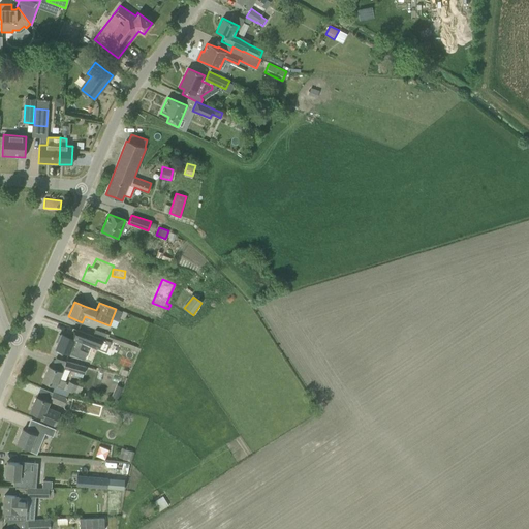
[(58,341),(56,348),(68,353),(85,360),(87,352),(80,349),(82,342),(85,343),(105,352),(111,341),(88,334),(73,328),(72,328),(72,329),(69,336),(69,337),(61,334),(61,335),(59,334),(56,341),(58,341)]
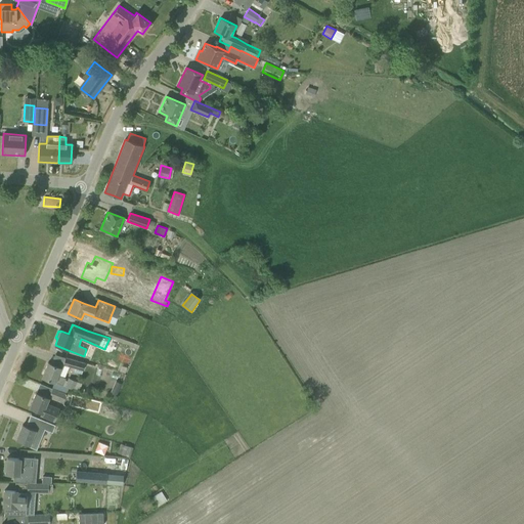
[(92,332),(102,336),(104,331),(94,326),(92,332)]
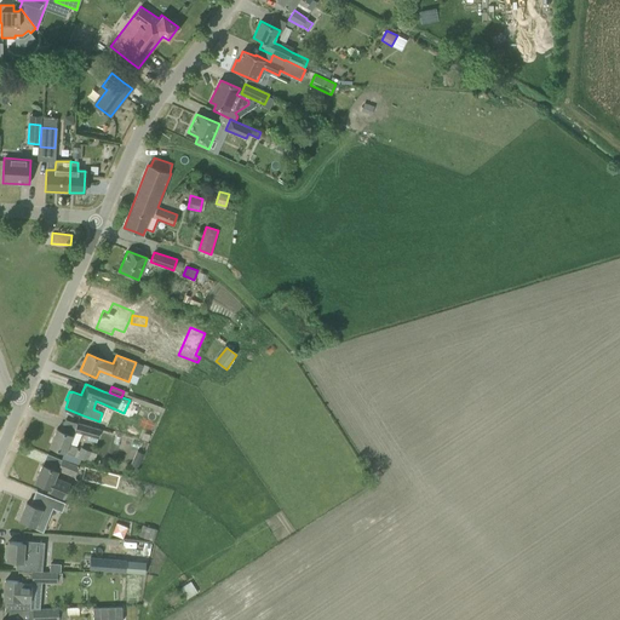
[(74,432),(98,438),(101,430),(76,423),(74,432)]
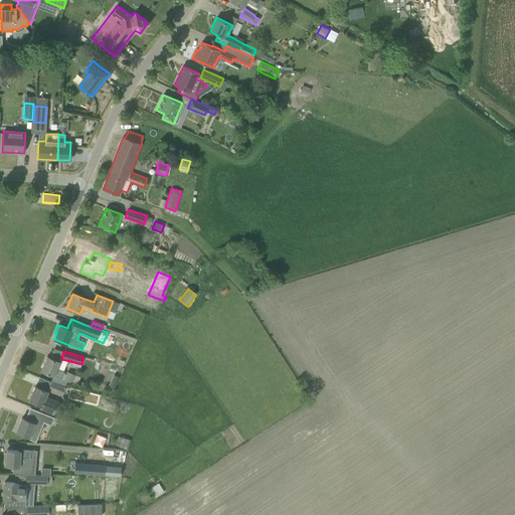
[(47,356),(41,370),(50,374),(52,375),(50,380),(51,381),(51,382),(64,387),(65,387),(64,386),(66,381),(76,385),(79,377),(66,371),(63,379),(61,378),(64,371),(57,368),(60,362),(56,360),(47,356)]
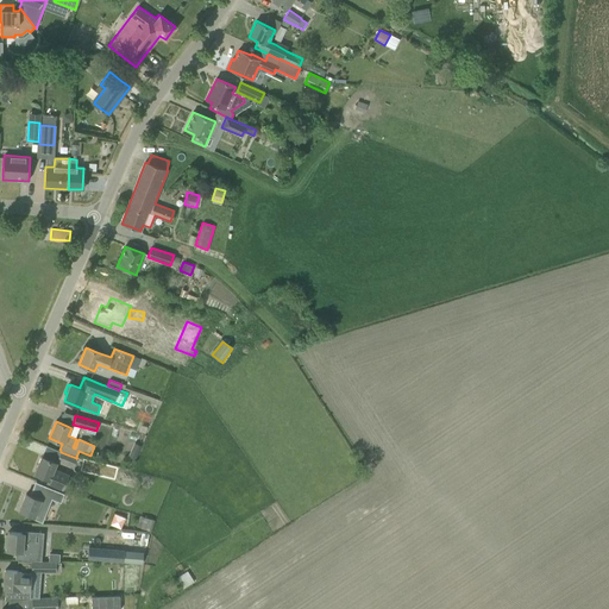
[(127,457),(135,459),(140,446),(133,443),(127,457)]
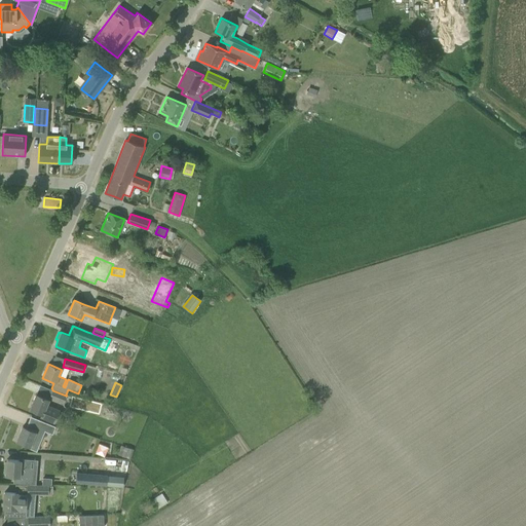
[(52,390),(49,398),(63,404),(66,396),(52,390)]
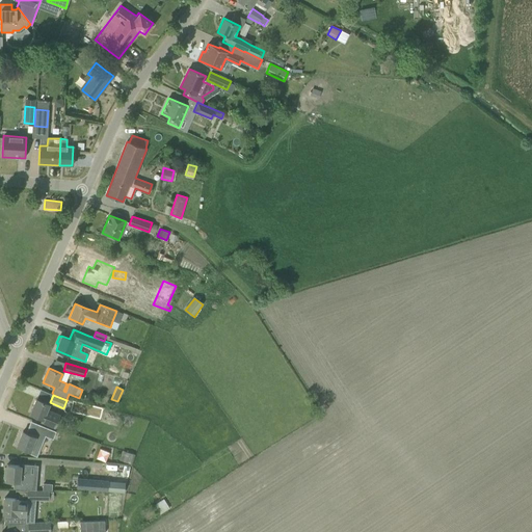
[(58,416),(54,414),(47,410),(49,404),(36,398),(30,414),(43,419),(41,422),(53,427),(58,416)]
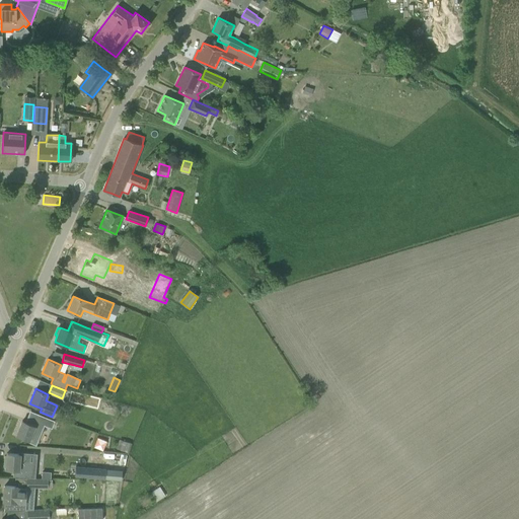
[(22,421),(16,435),(29,440),(28,442),(35,445),(43,429),(45,425),(52,428),(55,421),(39,415),(34,426),(22,421)]
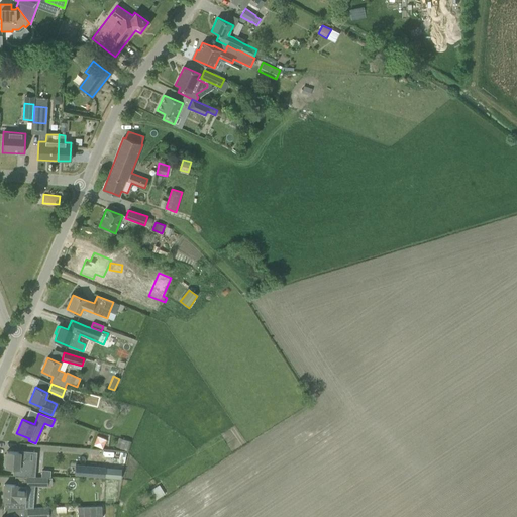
[(119,448),(126,450),(129,441),(122,439),(119,448)]
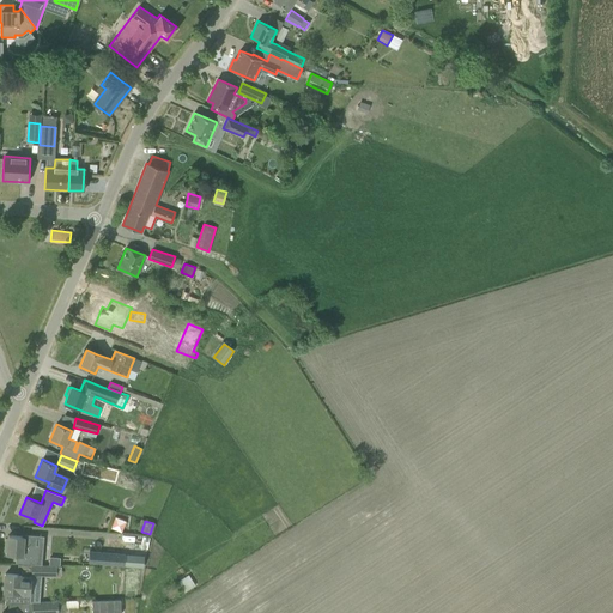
[(5,539),(5,545),(7,545),(6,553),(17,554),(16,563),(31,564),(42,564),(43,547),(34,547),(35,535),(23,534),(22,536),(7,535),(7,539),(5,539)]
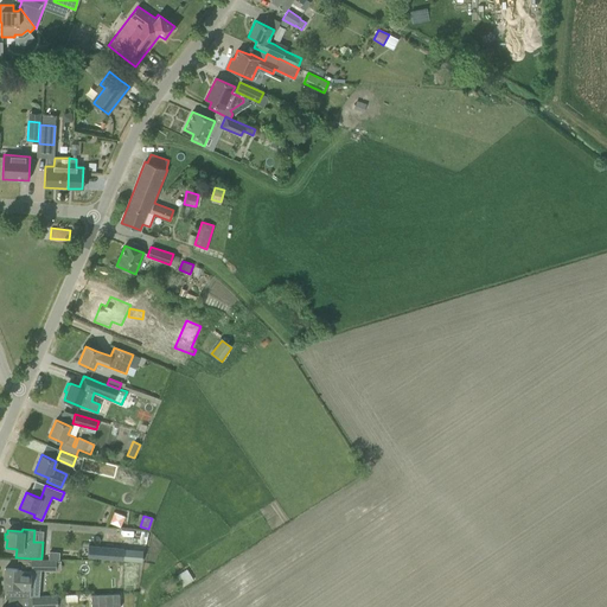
[(88,547),(88,558),(122,561),(122,549),(88,547)]
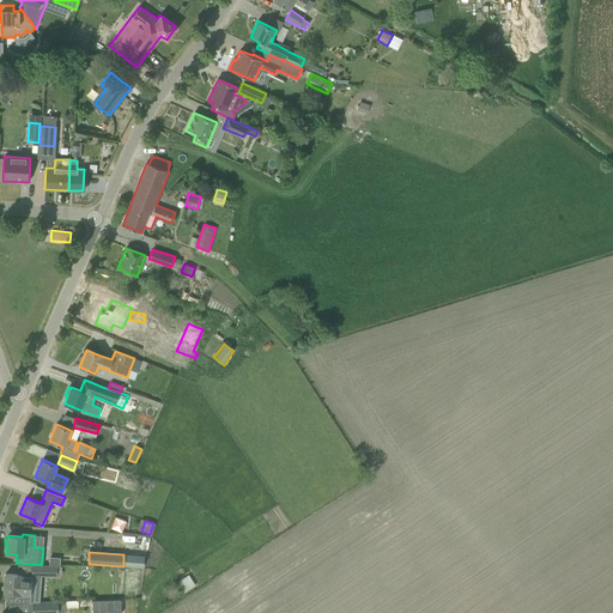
[(31,564),(31,576),(56,576),(56,564),(42,564),(31,564)]
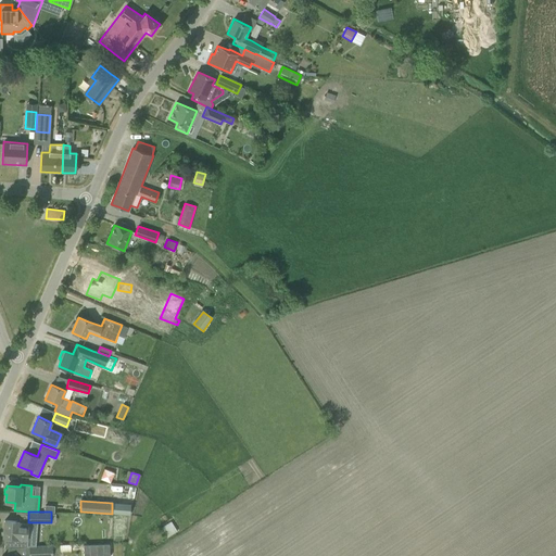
[(4,518),(3,536),(4,536),(3,548),(8,548),(26,547),(26,539),(27,521),(19,520),(20,519),(4,518)]
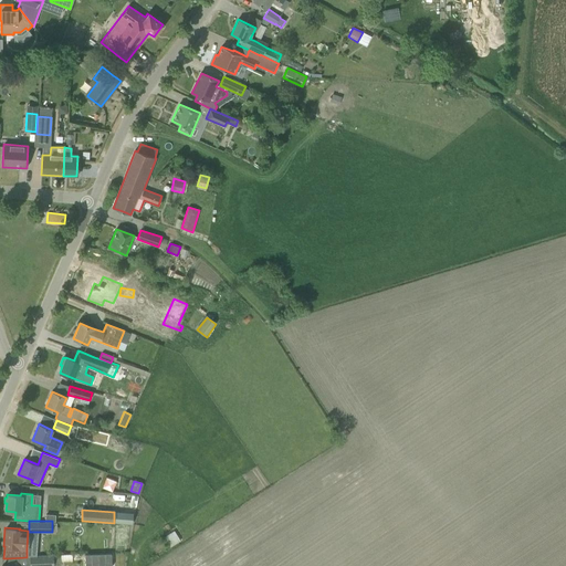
[(165,535),(170,545),(180,540),(175,531),(165,535)]
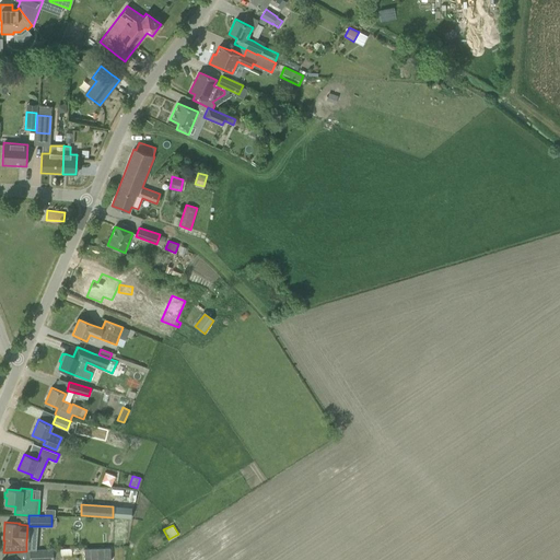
[(109,559),(109,548),(83,549),(83,559),(109,559)]
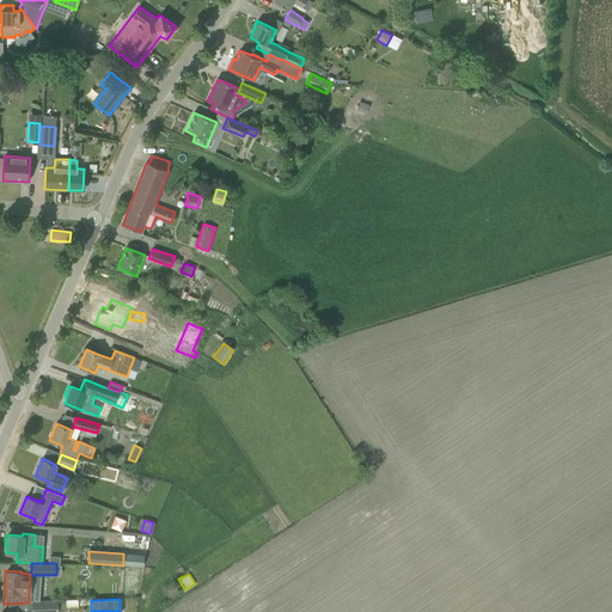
[(57,611),(65,611),(63,600),(32,601),(32,611),(57,611)]
